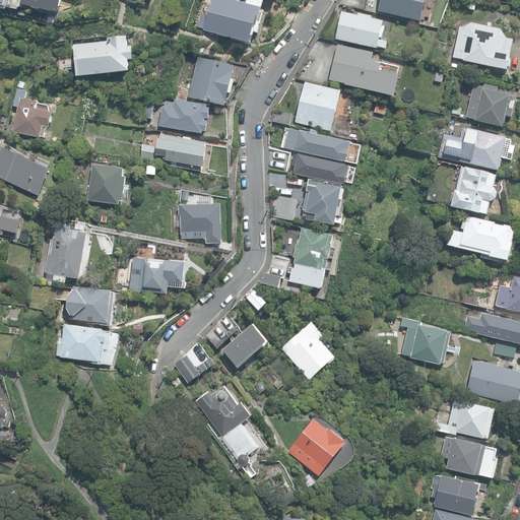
[(40,9),(60,13),(62,0),(23,0),(22,5),(34,7),(34,8),(40,10),(40,9)]
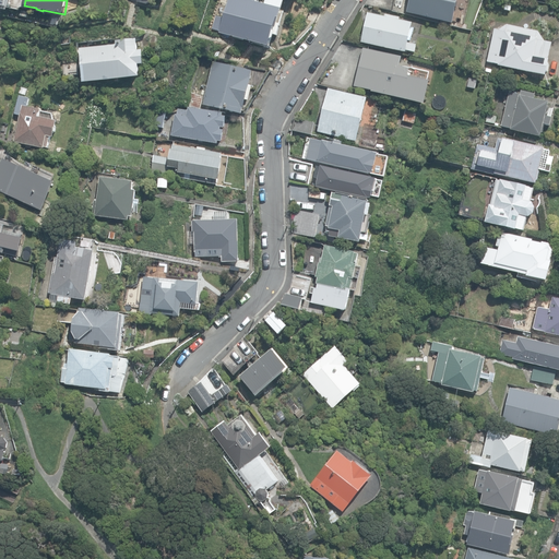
[(219,34),(270,48),(275,27),(280,28),(286,3),(275,0),(266,0),(265,6),(256,2),(256,0),(228,0),(224,19),(216,16),(212,30),(219,32),(219,34)]
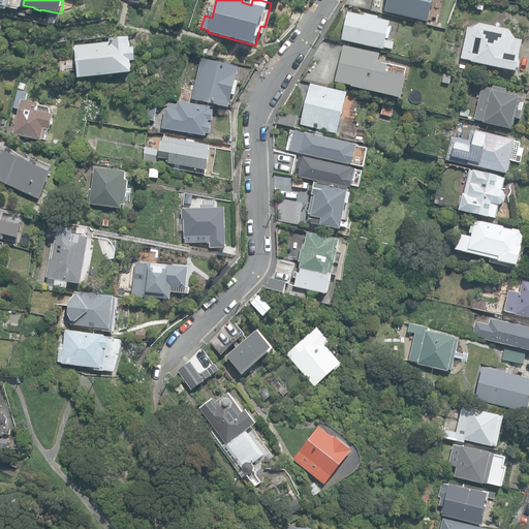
[(416,23),(425,25),(426,22),(429,22),(433,0),(387,0),(385,12),(417,20),(416,23)]
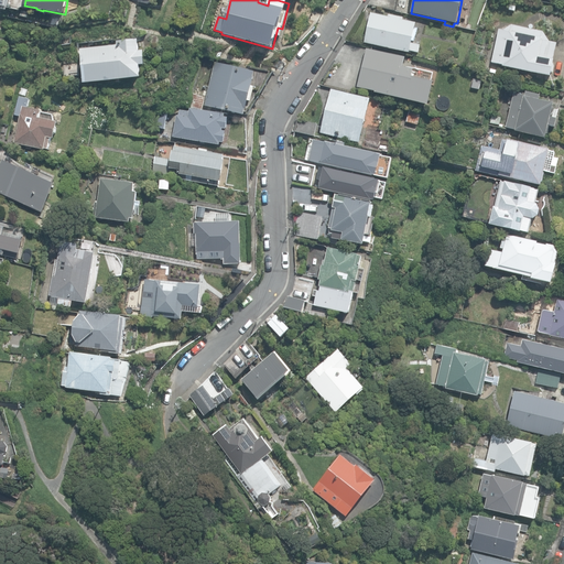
[(299,13),(308,19),(313,10),(303,4),(299,13)]
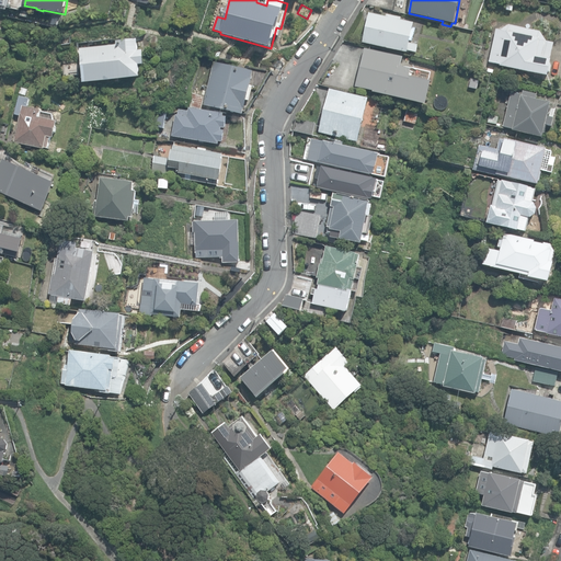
[(363,43),(408,53),(408,50),(416,53),(418,44),(410,43),(414,23),(401,20),(401,19),(387,15),(387,18),(369,13),(363,43)]
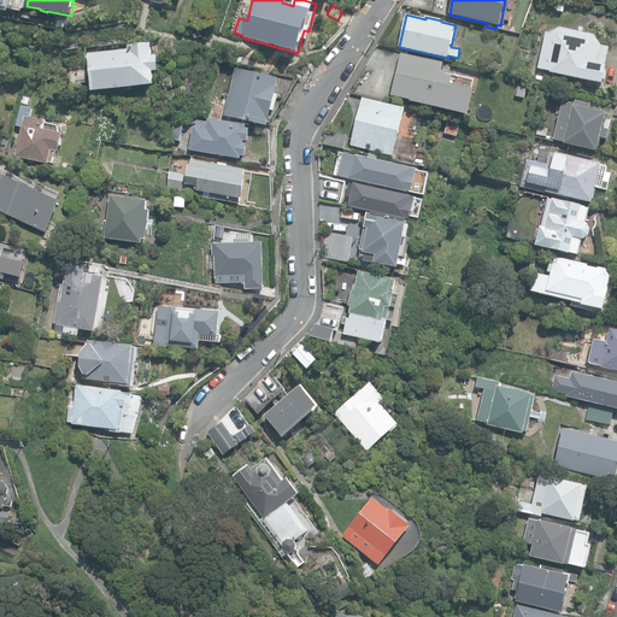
[(550,72),(603,83),(604,80),(606,77),(606,72),(605,70),(606,65),(610,47),(600,45),(594,34),(560,27),(551,33),(546,31),(538,68),(550,71),(550,72)]
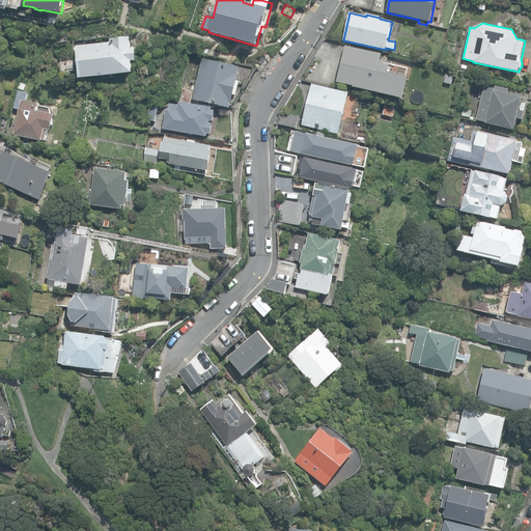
[(76,46),(79,78),(133,73),(132,61),(136,61),(135,48),(131,48),(130,36),(110,38),(111,43),(76,46)]
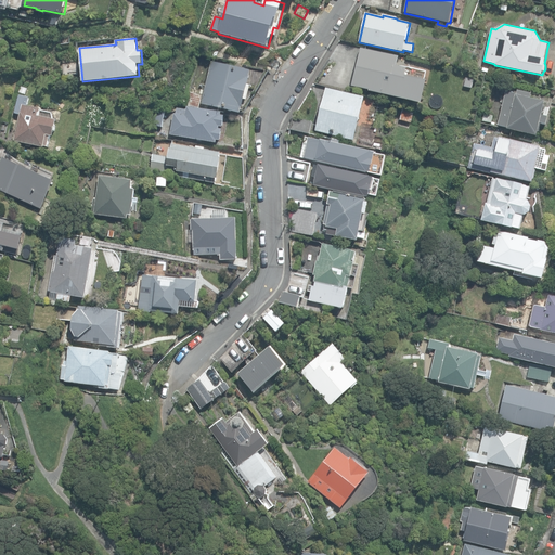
[(370,91),(422,103),(427,80),(407,76),(408,68),(398,66),(400,56),(361,48),(352,86),(370,90),(370,91)]
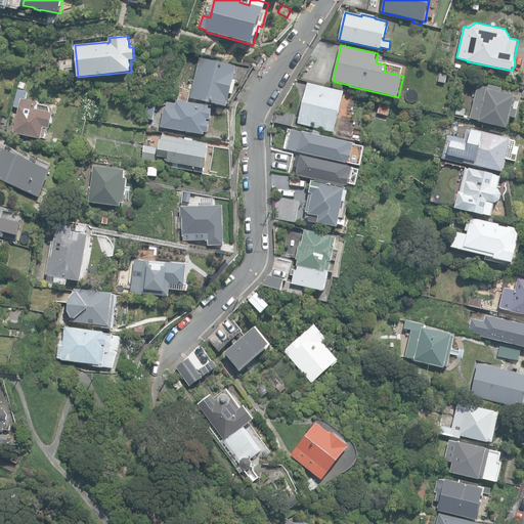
[(190,99),(227,107),(236,88),(242,89),(255,68),(229,61),(229,64),(200,58),(190,99)]
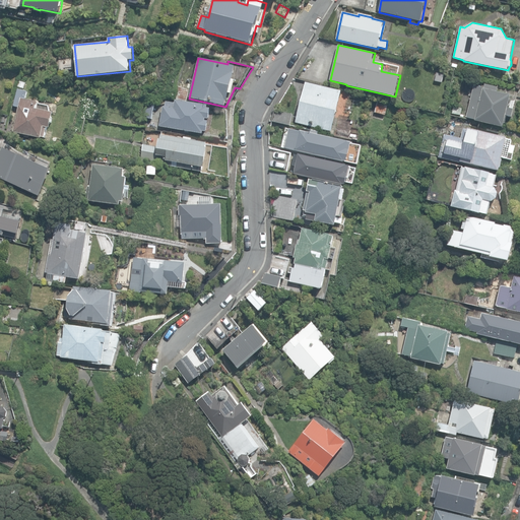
[(299,79),(317,83),(319,73),(301,69),(299,79)]
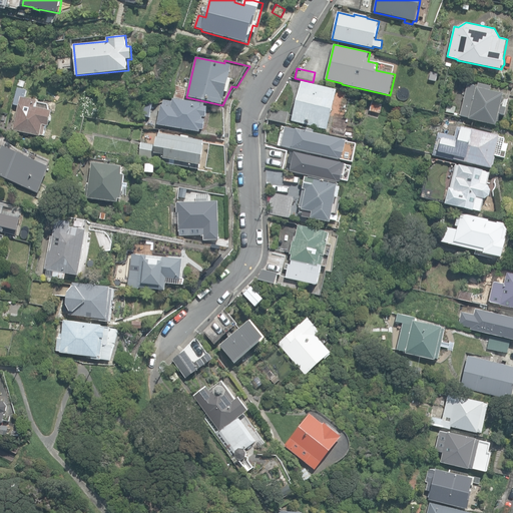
[(292,121),(328,130),(338,90),(302,81),(292,121)]
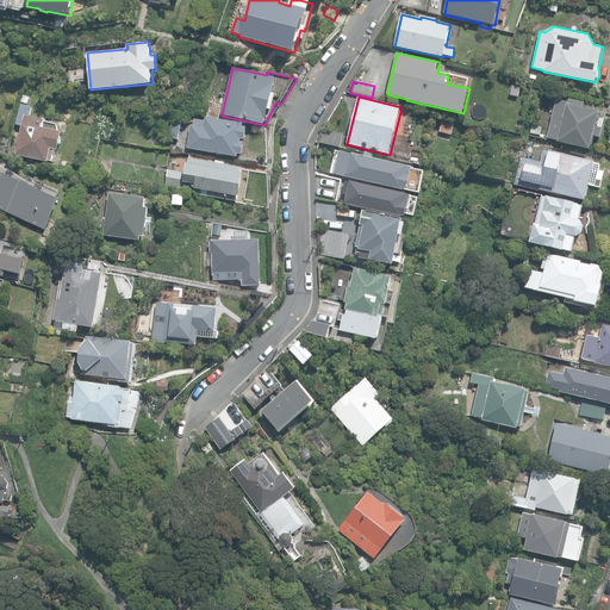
[(556,142),(590,149),(591,145),(592,145),(595,136),(599,137),(602,128),(595,126),(596,125),(597,124),(598,122),(598,119),(598,118),(598,116),(598,112),(583,107),(584,103),(568,99),(567,103),(559,101),(558,106),(555,106),(547,138),(558,141),(556,142)]
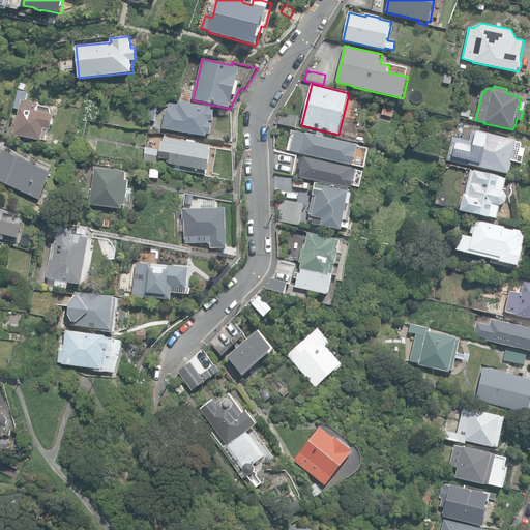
[(178,100),(190,104),(194,91),(181,88),(178,100)]
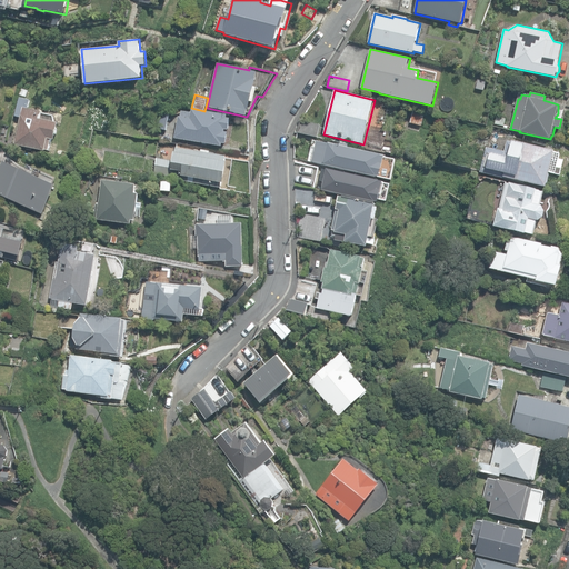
[(16,145),(46,151),(47,150),(50,151),(52,140),(56,140),(60,123),(41,119),(42,111),(28,108),(30,100),(20,98),(16,116),(21,118),(16,145)]
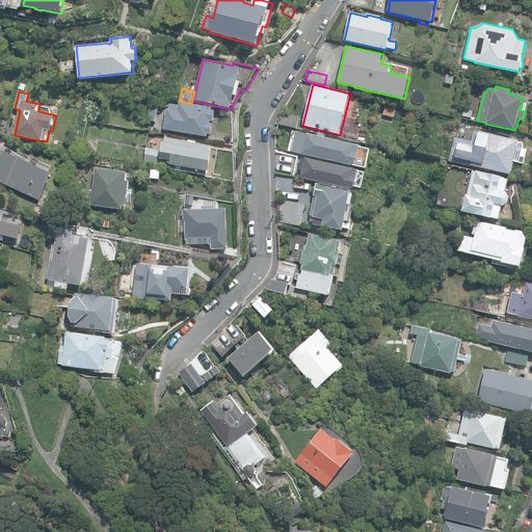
[(145,121),(155,122),(159,100),(150,98),(145,121)]
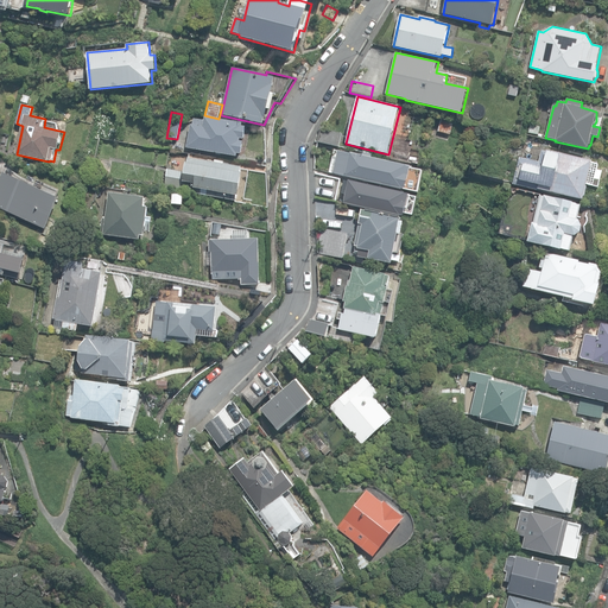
[(187,147),(238,157),(238,153),(241,154),(244,143),(240,141),(240,139),(245,139),(247,127),(242,127),(244,124),(206,118),(206,120),(194,119),(192,125),(191,125),(187,147)]
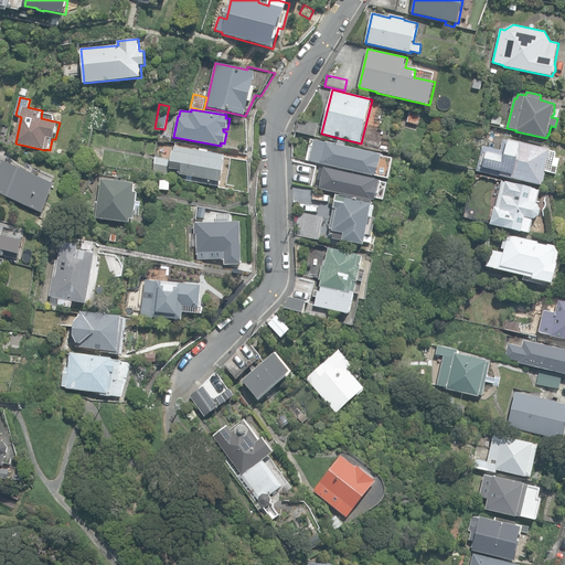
[(407,121),(418,124),(422,114),(411,112),(407,121)]
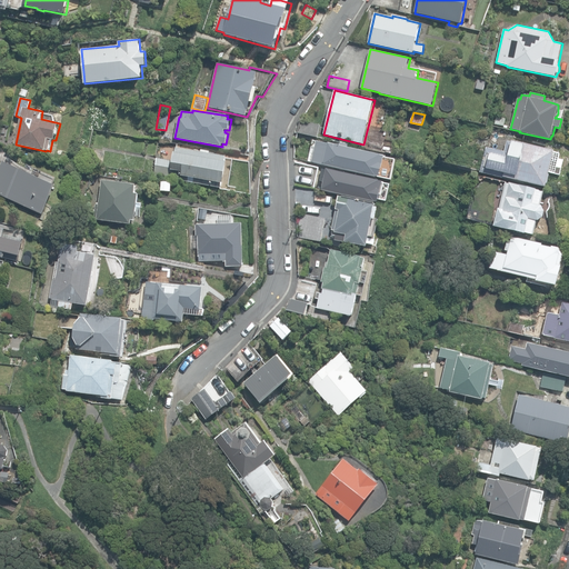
[(495,125),(503,126),(506,119),(496,117),(495,125)]
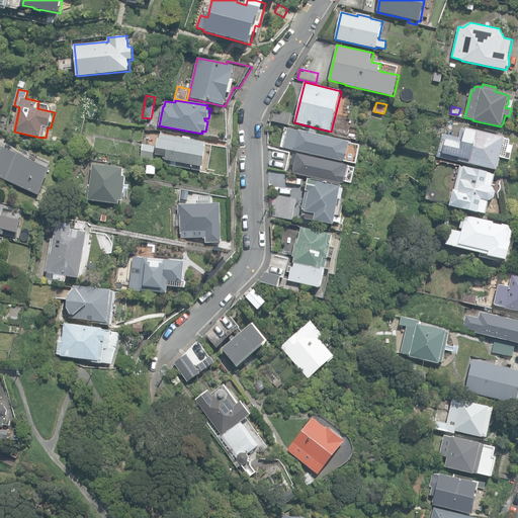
[(271,120),(289,125),(291,114),(273,109),(271,120)]
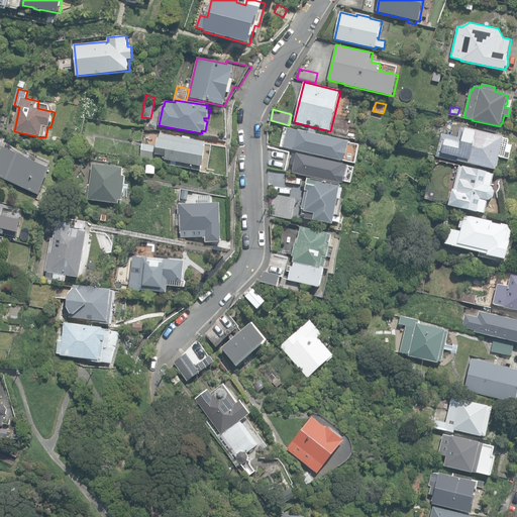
[(342,161),(346,161),(350,142),(289,128),(285,147),(342,161)]
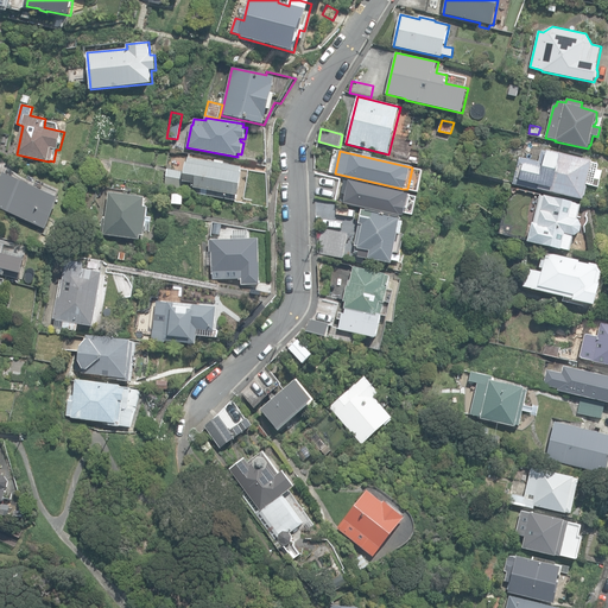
[(513,184),(583,201),(593,160),(558,152),(558,154),(543,151),(540,162),(519,157),(513,184)]
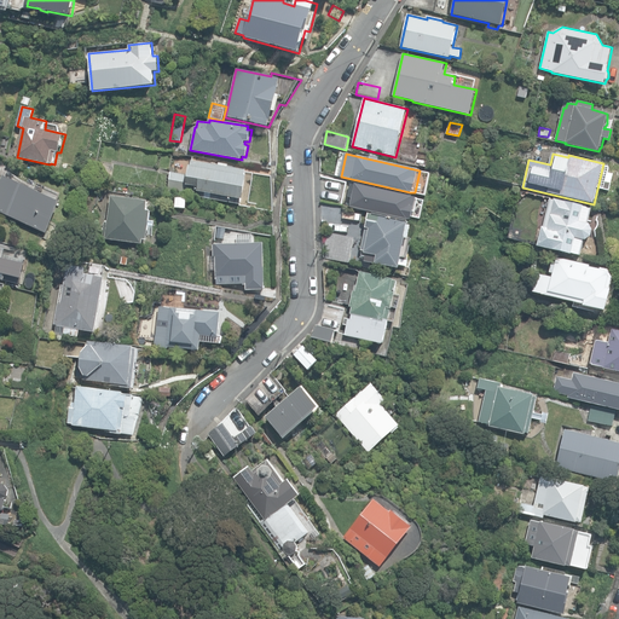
[(198,198),(249,207),(255,173),(227,169),(229,165),(219,163),(219,166),(191,161),(189,175),(171,172),(167,190),(198,196),(198,198)]
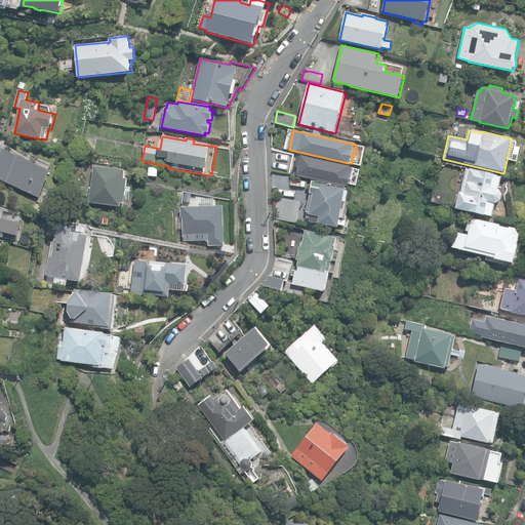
[(0,156),(0,179),(39,198),(52,171),(3,149),(0,156)]
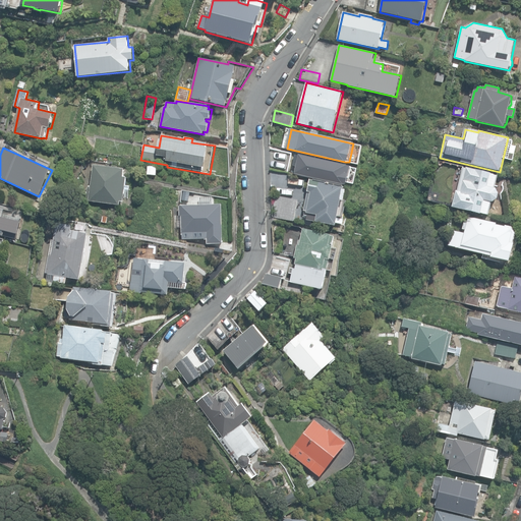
[(271,170),(343,186),(343,184),(347,185),(351,166),(295,154),(293,162),(271,158),(271,170)]
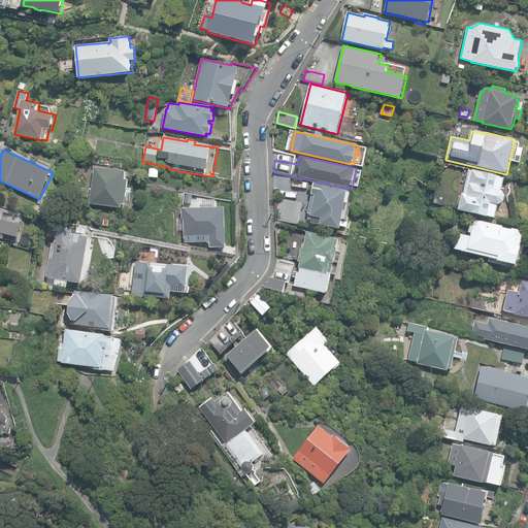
[(88,203),(122,208),(123,204),(126,204),(129,180),(126,179),(127,171),(95,167),(92,190),(90,190),(88,203)]
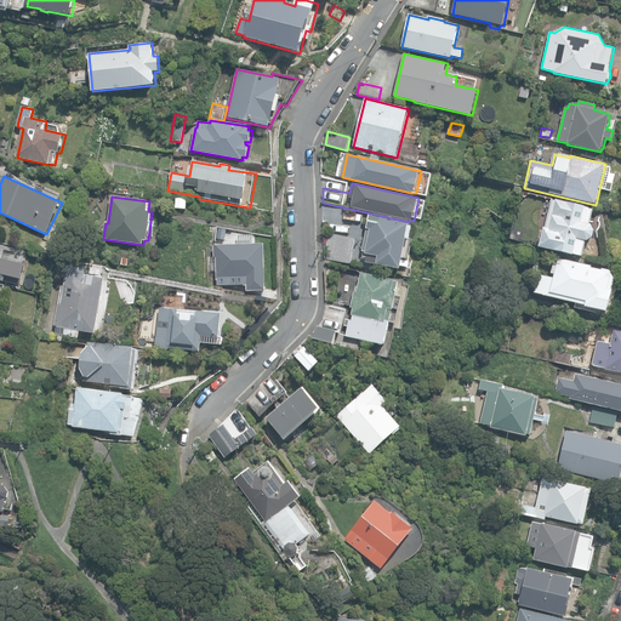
[(535,209),(547,212),(550,201),(539,198),(535,209)]
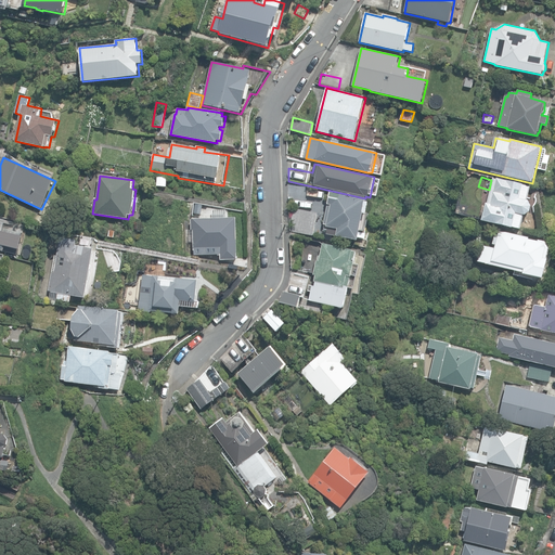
[(513,227),(516,228),(519,214),(525,215),(530,211),(531,206),(528,201),(526,201),(527,197),(524,196),(526,186),(497,179),(491,201),(483,198),(481,208),(485,208),(481,220),(512,228),(513,227)]
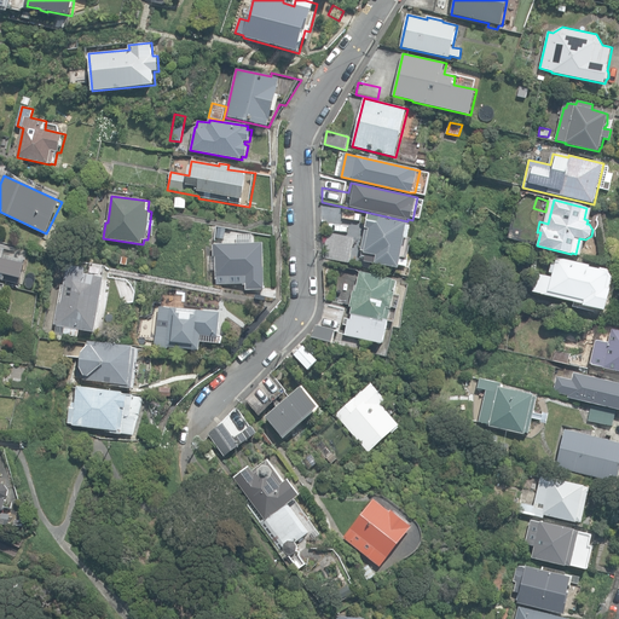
[(364,261),(399,268),(405,238),(409,239),(411,227),(408,226),(409,223),(369,214),(362,250),(365,250),(364,253),(366,253),(364,261)]
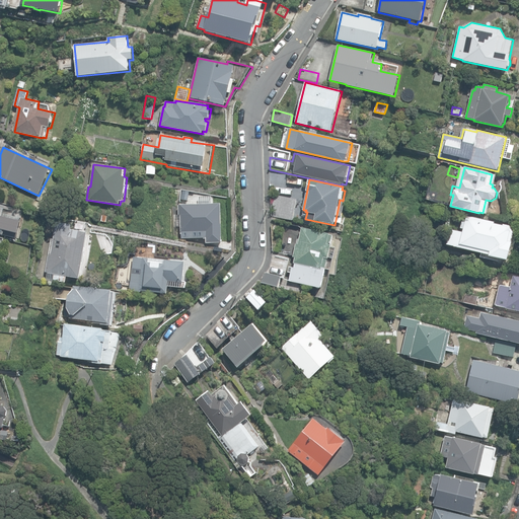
[(181,192),(182,200),(193,199),(192,191),(181,192)]
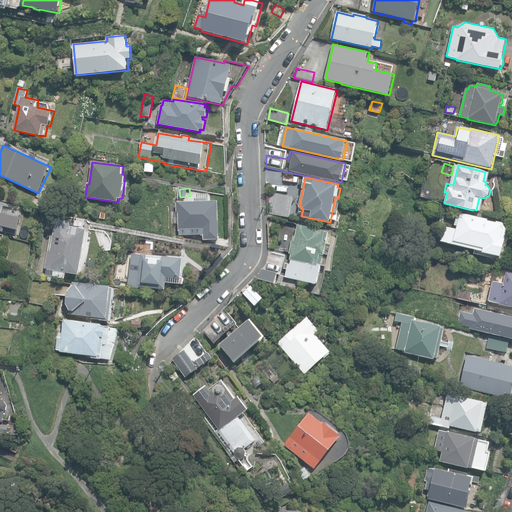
[(269,213),(288,217),(292,197),(268,192),(269,213)]
